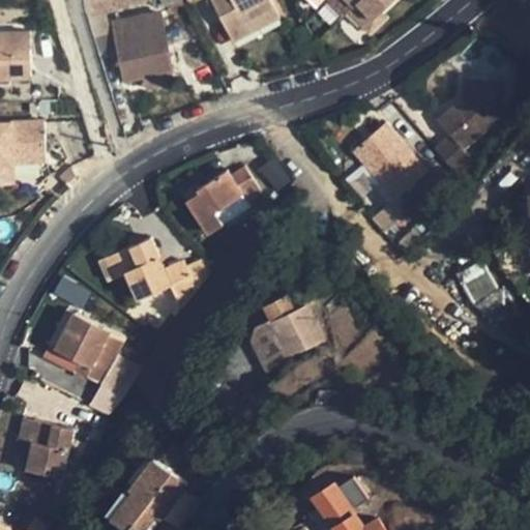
[(119,9),(116,0),(86,0),(91,17),(119,9)]
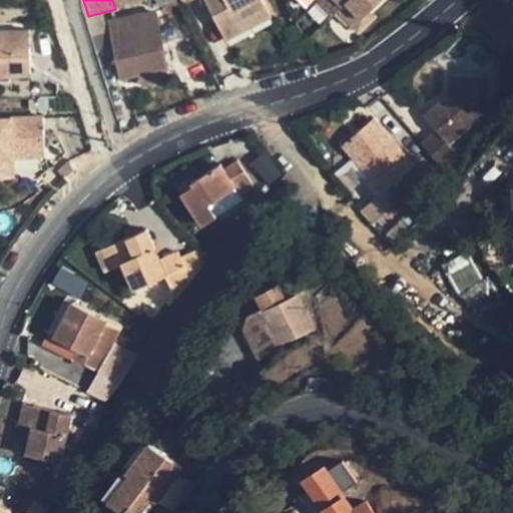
[(203,0),(225,41),(241,33),(236,22),(266,8),(261,0),(181,0),(182,2),(187,0),(203,0)]
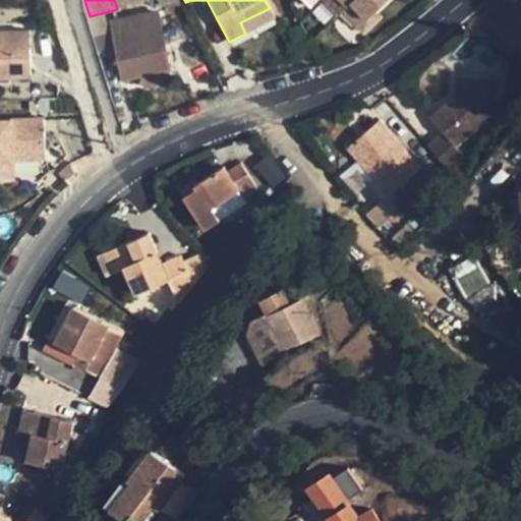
[(329,0),(340,11),(345,7),(346,6),(340,0),(329,0)]
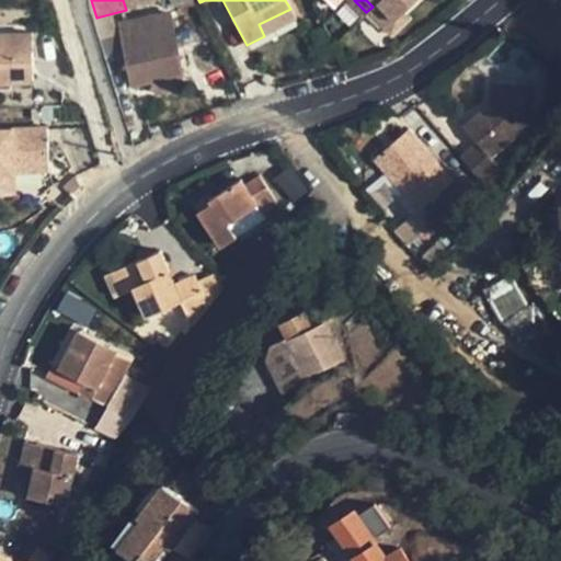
[(390,24),(403,12),(415,0),(378,0),(373,7),(390,24)]
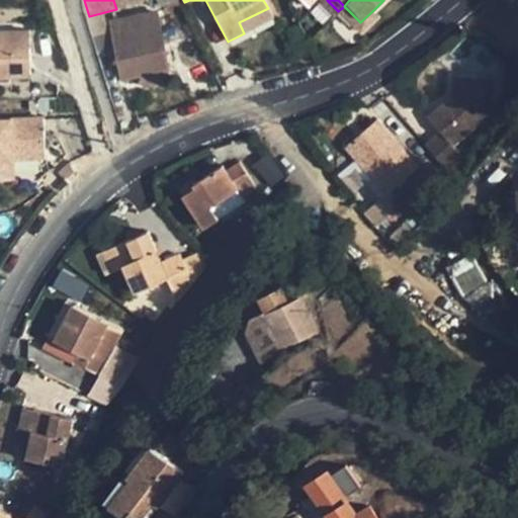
[(343,7),(338,11),(361,34),(378,17),(372,11),(360,22),(344,6),(343,7)]
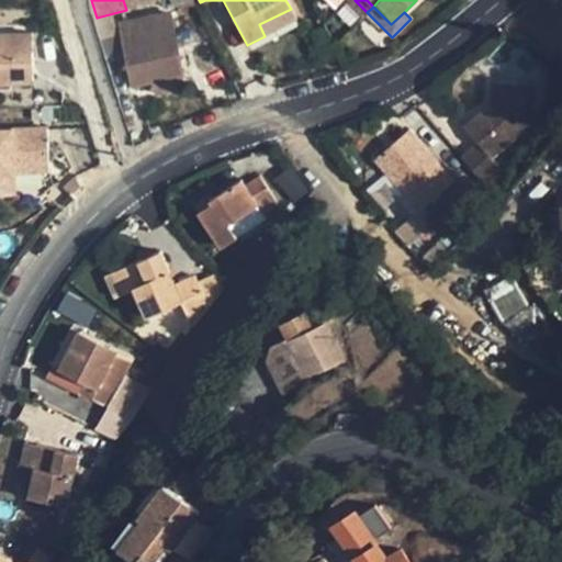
[(296,19),(291,9),(259,24),(265,36),(296,19)]
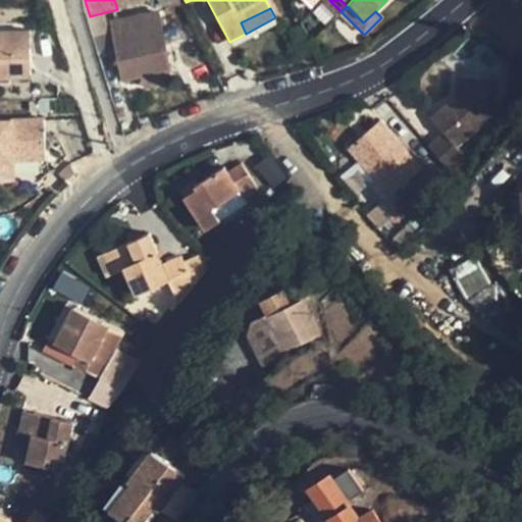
[(142,74),(168,68),(156,13),(113,23),(123,79),(142,74)]
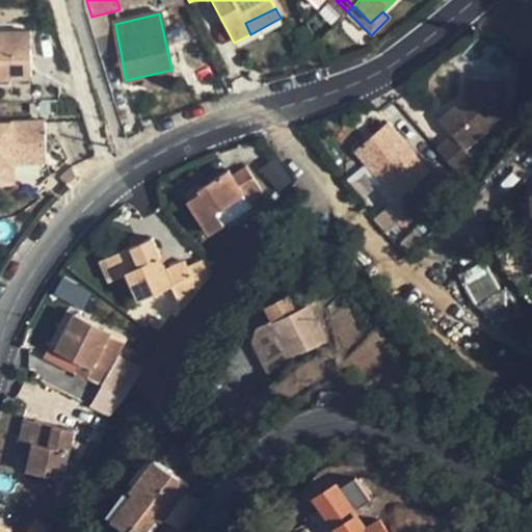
[(30,29),(0,29),(0,76),(7,76),(30,76),(30,29)]
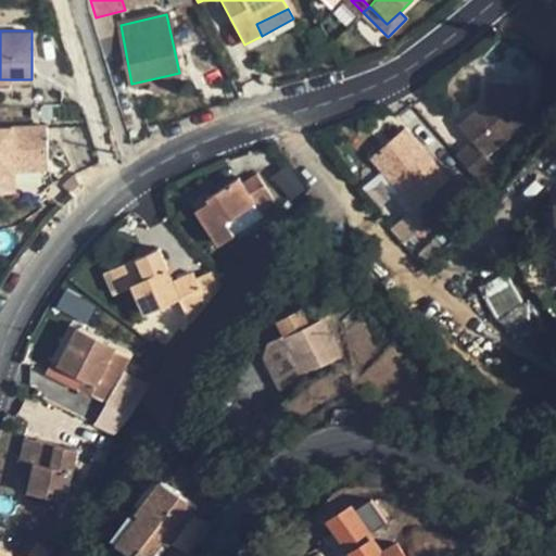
[(181,85),(179,73),(151,79),(153,90),(181,85)]
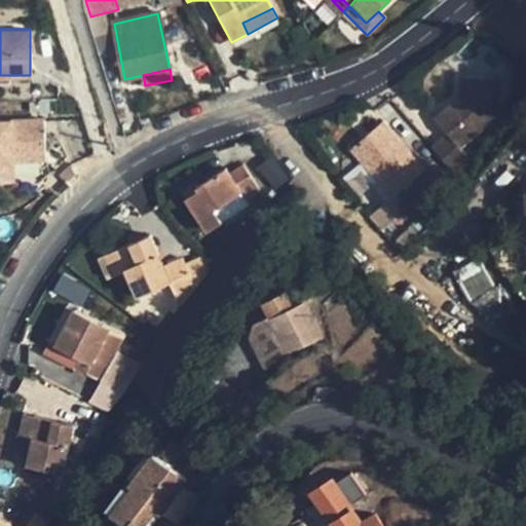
[(496,79),(457,76),(455,96),(430,116),(438,125),(420,139),(445,170),(462,156),(454,147),(491,117),(496,79)]
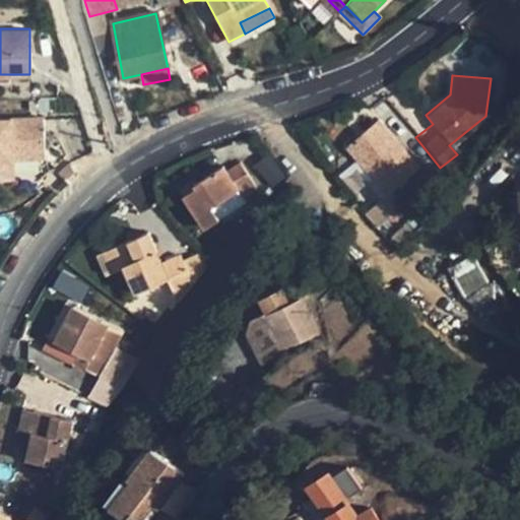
[(376,119),(343,144),(382,194),(415,169),(376,119)]
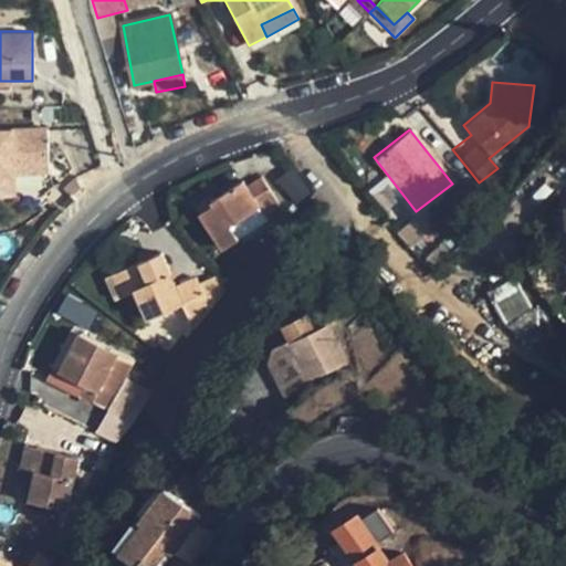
[(50,173),(49,130),(0,132),(0,197),(7,197),(7,174),(14,174),(50,173)]
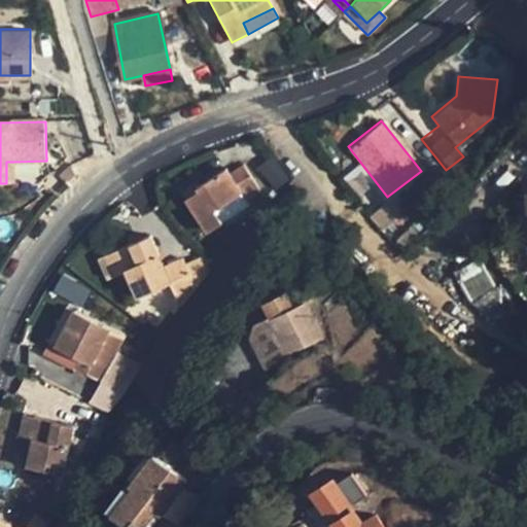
[(14,183),(13,162),(6,162),(6,183),(14,183)]
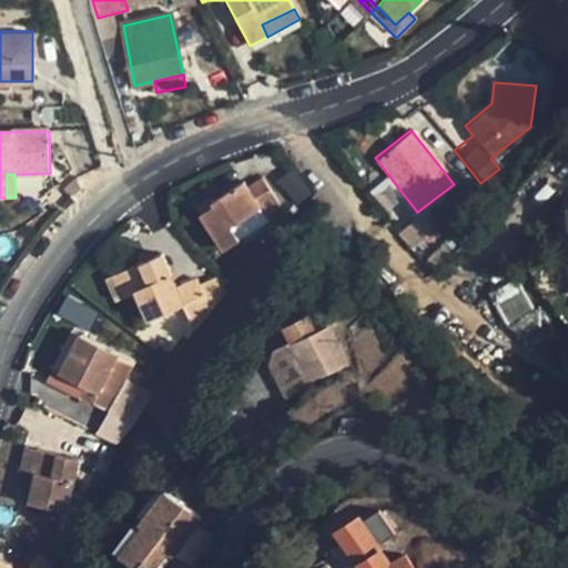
[(293,176),(281,186),(293,202),(306,192),(293,176)]
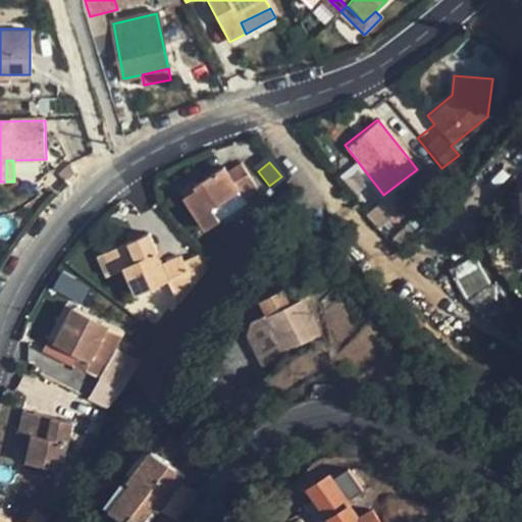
[(216,203),(231,194),(239,189),(244,197),(255,189),(240,164),(226,171),(224,166),(194,184),(197,188),(183,196),(201,226),(214,218),(208,207),(216,203)]
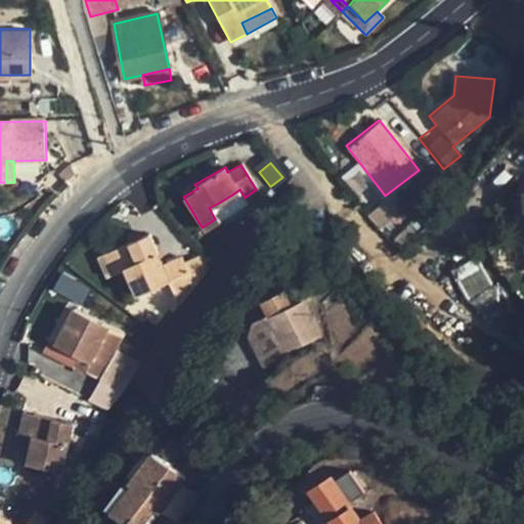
[(179,189),(183,197),(198,188),(194,184),(192,181),(179,189)]
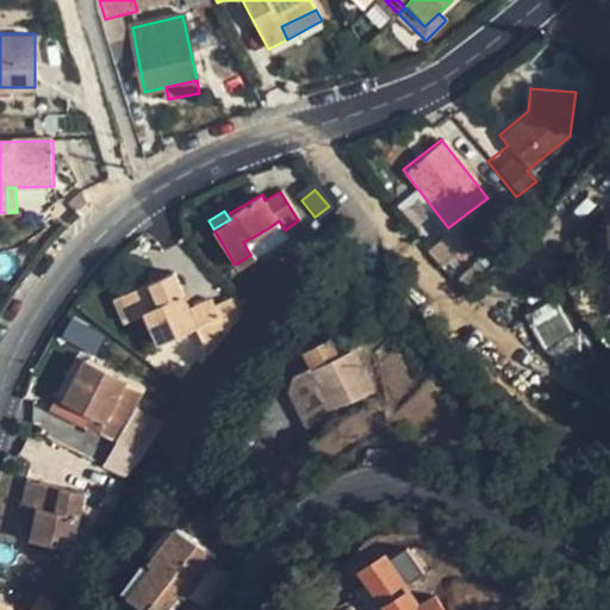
[(278,238),(271,226),(253,237),(260,250),(278,238)]
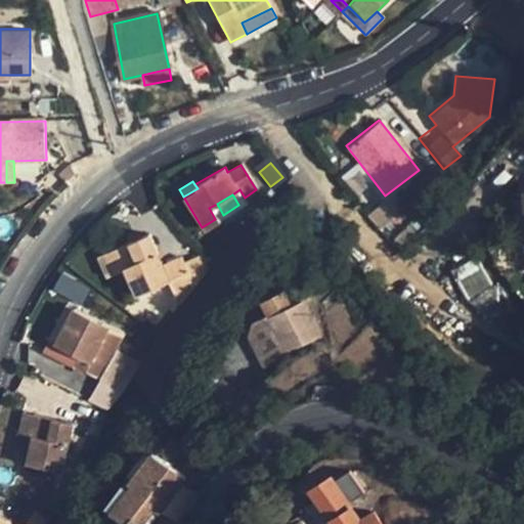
[(148,234),(110,252),(119,273),(126,270),(137,294),(168,280),(179,303),(207,270),(198,257),(182,263),(180,256),(162,265),(148,234)]
